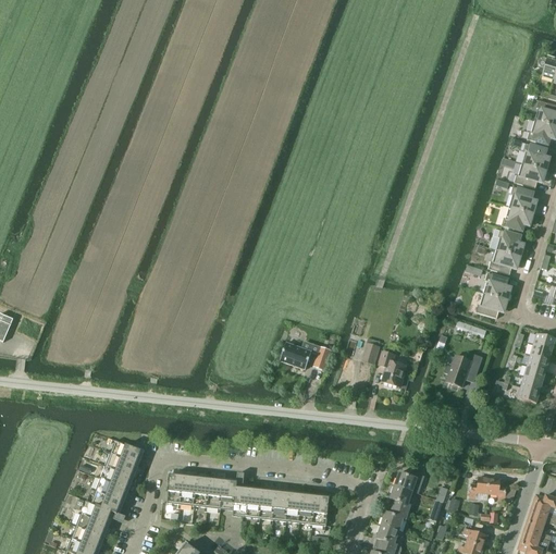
[(542,74),(554,77),(555,72),(555,57),(547,54),(547,57),(545,56),(543,56),(541,57),(540,59),(539,61),(540,62),(541,64),(542,65),(544,66),(542,74)]
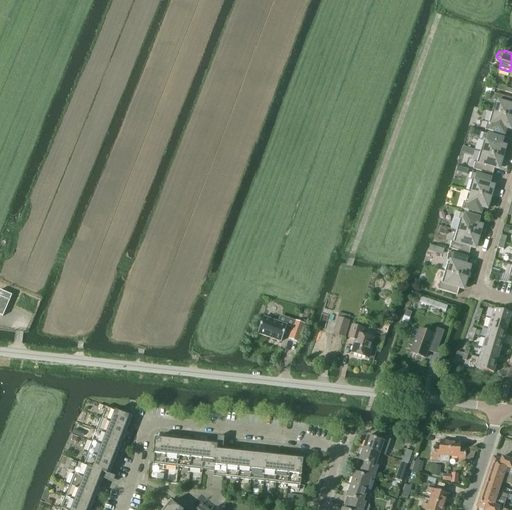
[(496,98),(493,109),(511,115),(511,95),(496,91),(494,98),(496,98)]
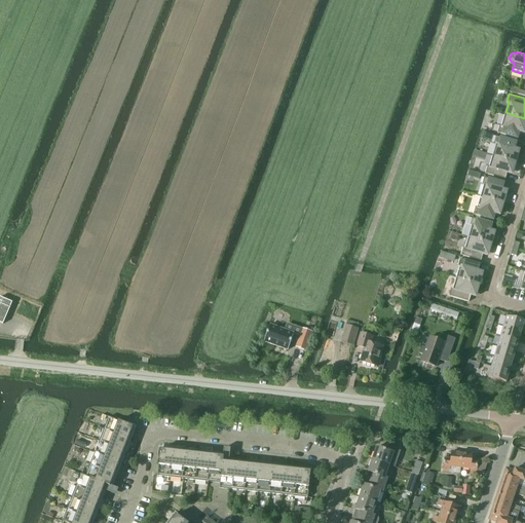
[(524,132),(524,118),(505,112),(501,123),(500,123),(497,131),(518,136),(520,129),(524,132)]
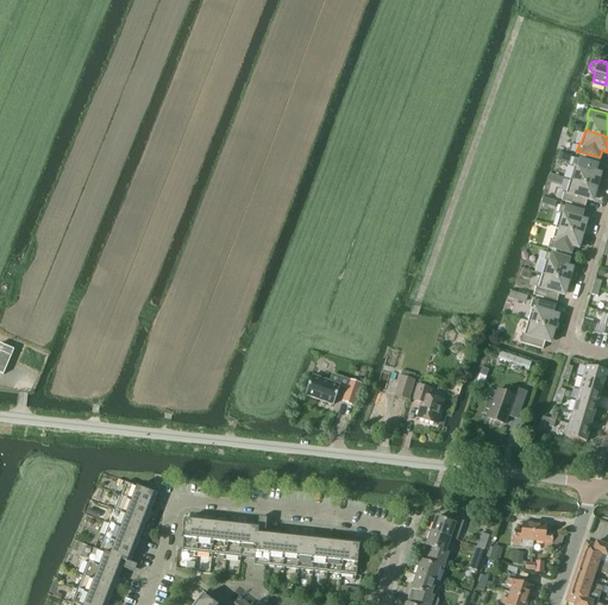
[(575,164),(571,177),(597,186),(602,171),(596,169),(599,162),(575,155),(572,163),(575,164)]
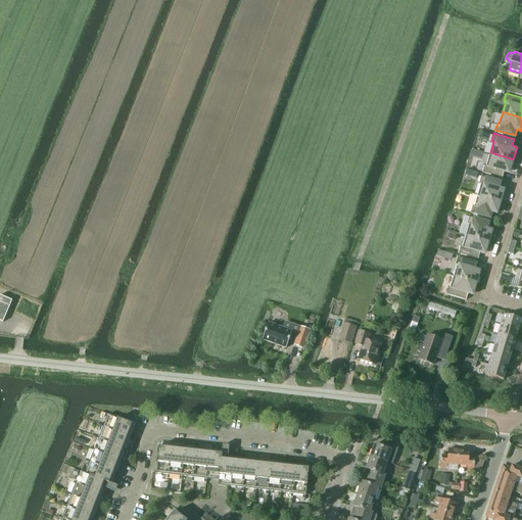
[(513,159),(490,152),(486,163),(485,162),(483,171),(503,176),(505,170),(510,171),(513,159)]
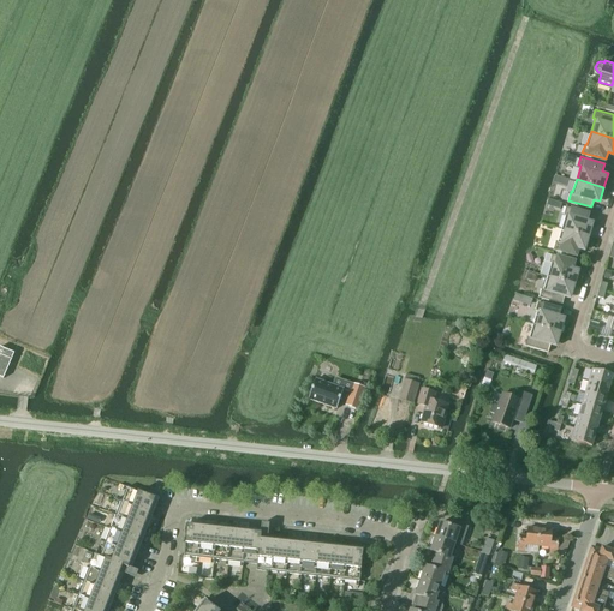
[(566,214),(562,226),(562,227),(589,234),(594,221),(588,219),(590,211),(567,204),(565,213),(566,214)]
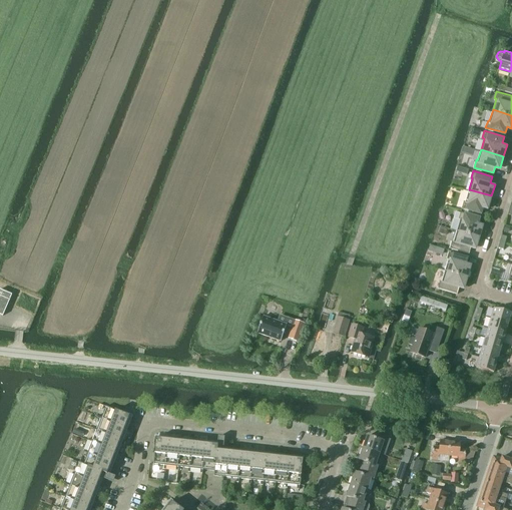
[(488,207),(491,195),(469,189),(466,200),(464,199),(462,206),(481,212),(483,206),(488,207)]
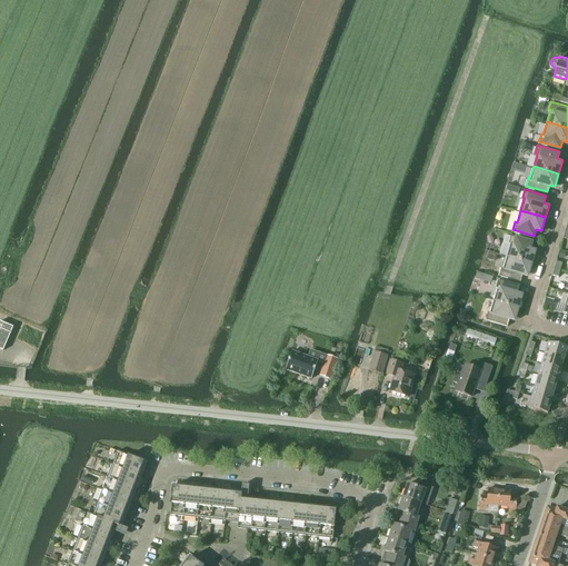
[(510,241),(507,254),(532,261),(536,248),(530,247),(532,240),(511,234),(509,241),(510,241)]
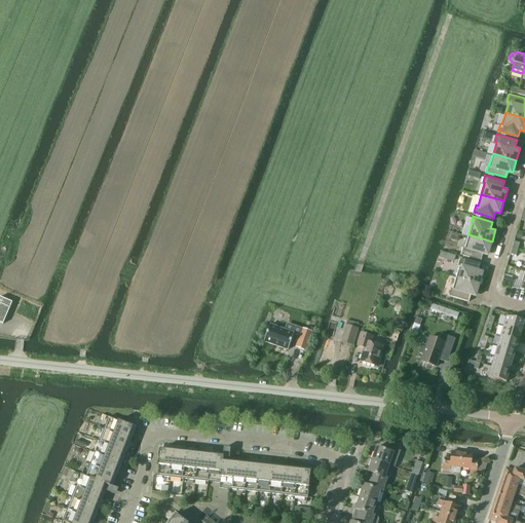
[(488,254),(492,241),(469,234),(465,246),(463,246),(461,253),(482,258),(483,252),(488,254)]
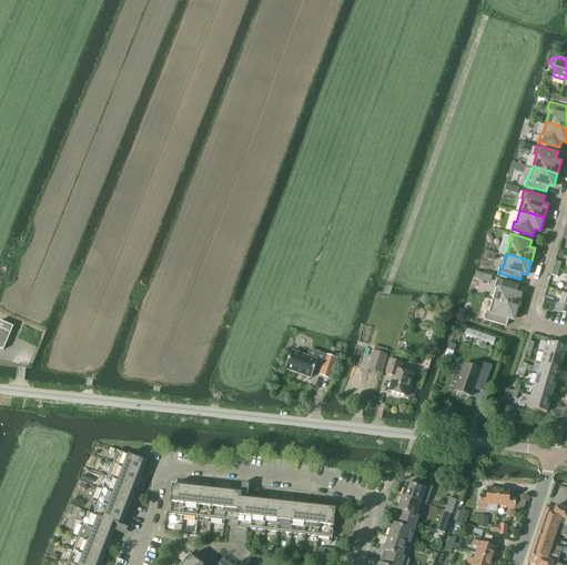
[(497,285),(493,298),(518,305),(522,292),(517,291),(518,283),(497,276),(495,284),(497,285)]
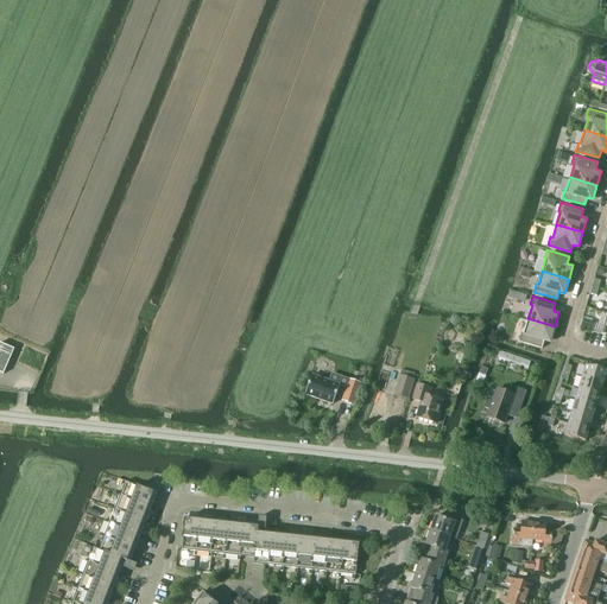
[(594,328),(596,320),(582,317),(581,324),(594,328)]
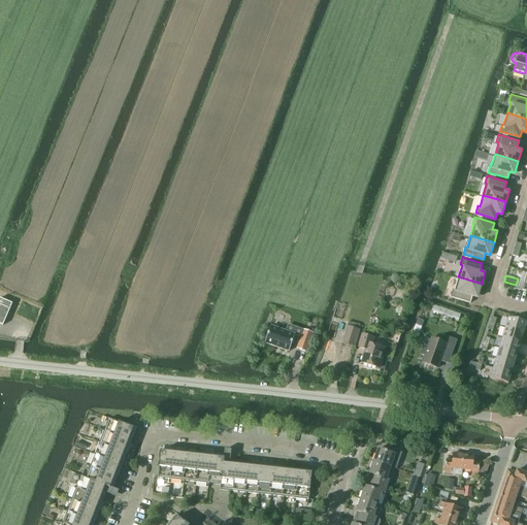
[(478,295),(482,284),(458,276),(455,288),(453,287),(451,294),(471,300),(473,294),(478,295)]
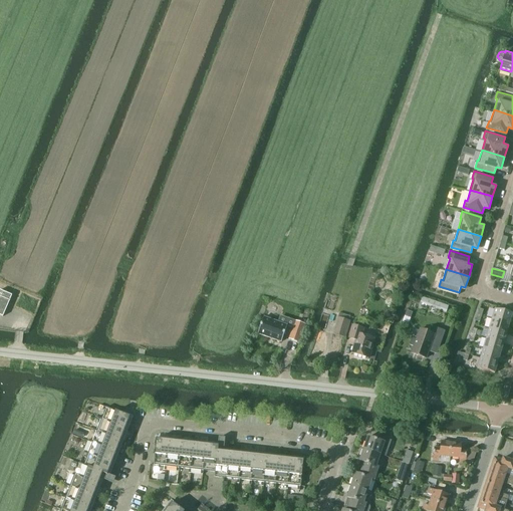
[(0,311),(4,313),(13,292),(1,287),(0,289),(0,311)]
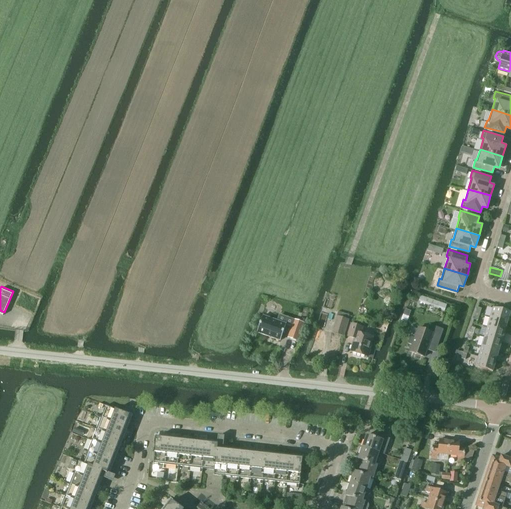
[(445,308),(447,302),(421,293),(419,298),(425,300),(425,301),(439,306),(439,305),(442,306),(442,307),(445,308)]
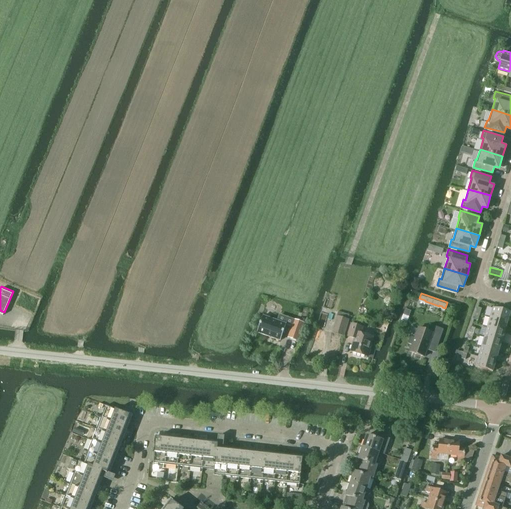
[(442,317),(448,320),(453,305),(447,303),(442,317)]
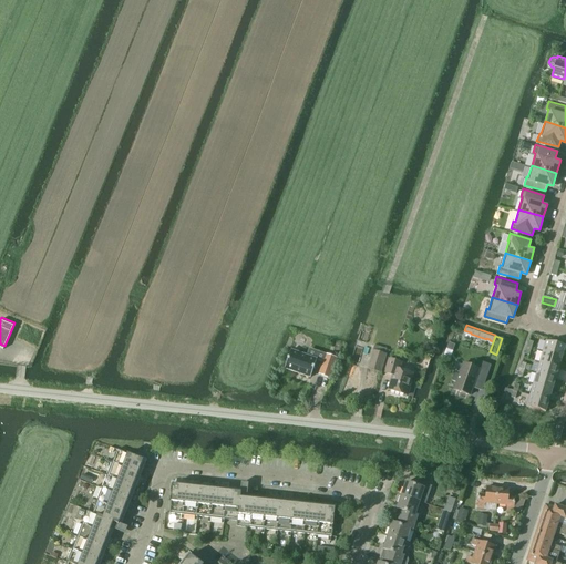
[(450,350),(462,354),(465,342),(454,338),(450,350)]
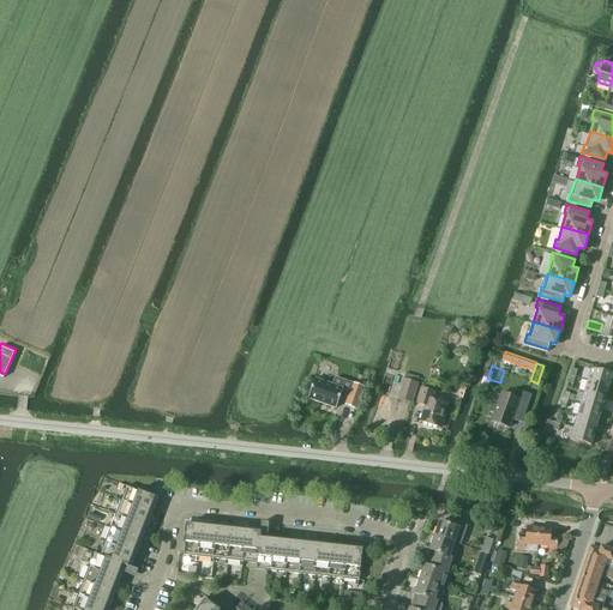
[(592,366),(588,378),(610,384),(612,375),(612,372),(592,366)]
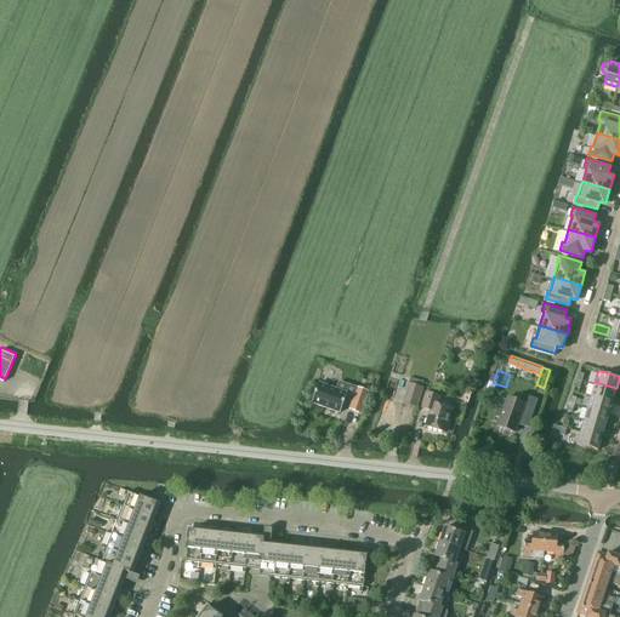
[(403,400),(417,404),(426,380),(410,375),(403,400)]
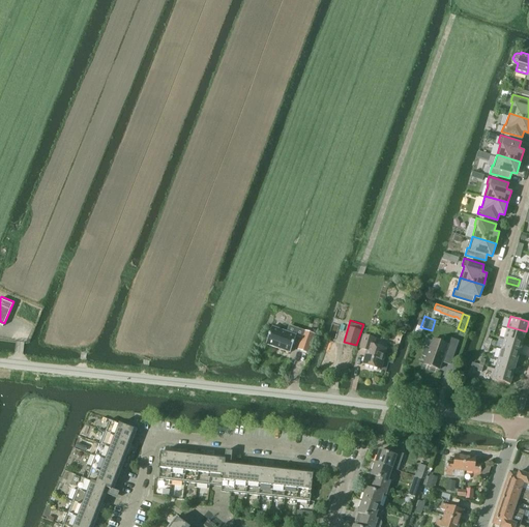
[(299,333),(274,325),(267,345),(292,354),(299,333)]
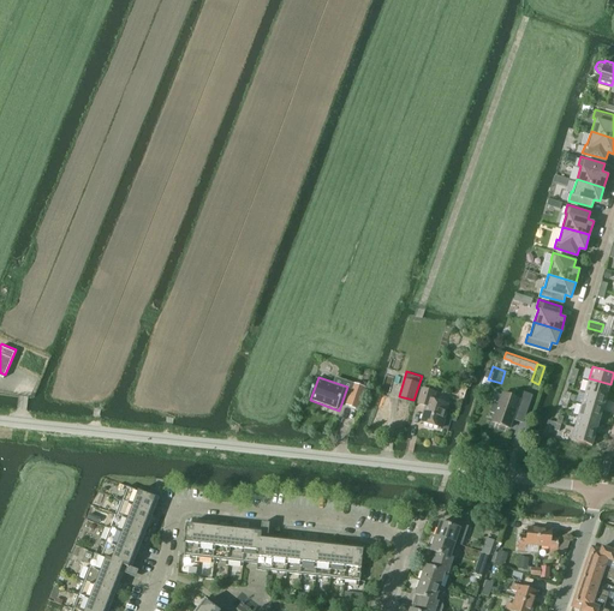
[(589,378),(585,390),(607,396),(610,384),(589,378)]
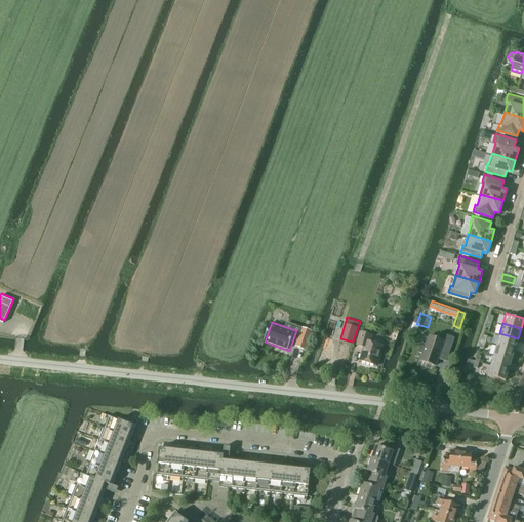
[(313,332),(301,328),(295,348),(307,352),(313,332)]
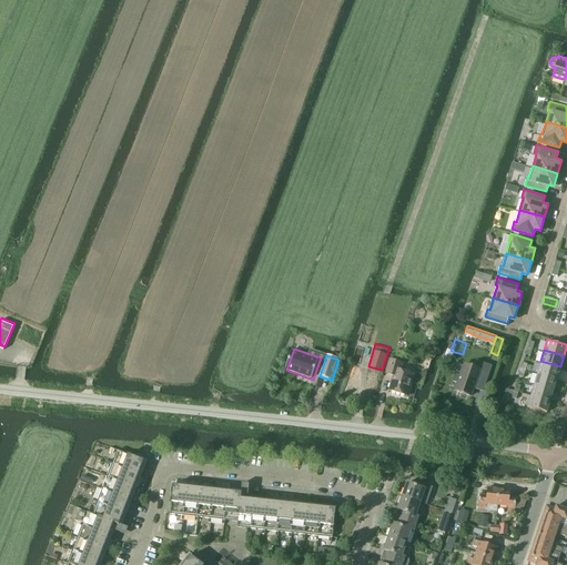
[(407,393),(414,372),(401,367),(403,361),(391,357),(386,371),(394,373),(390,389),(407,393)]
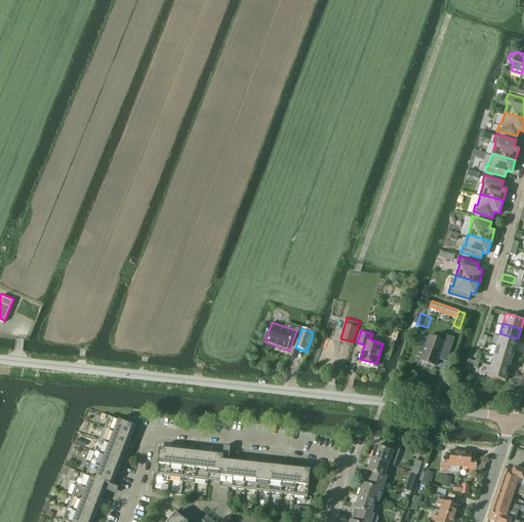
[(499,333),(497,344),(515,349),(518,338),(499,333)]
